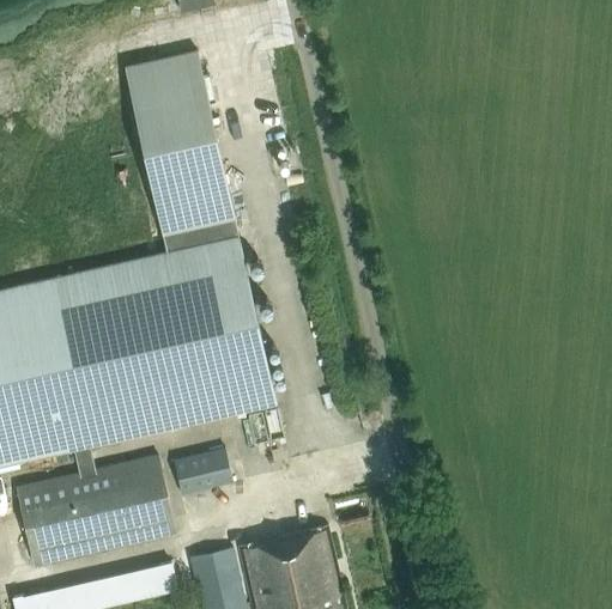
[(90,450),(277,407),(195,53),(123,69),(167,254),(0,291),(0,468),(73,452),(78,474),(16,488),(34,567),(175,535),(157,456),(95,470),(90,450)]
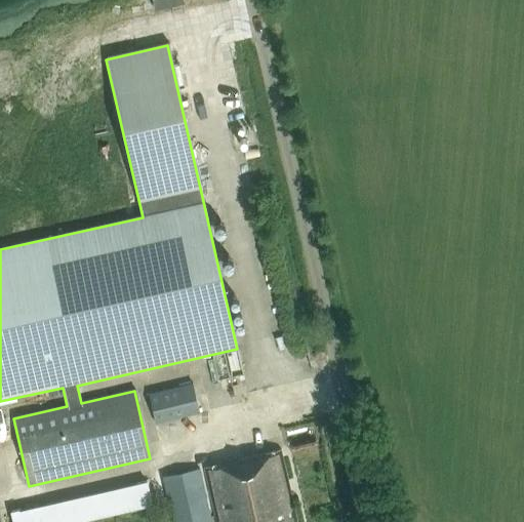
[(0,76),(0,96),(15,93),(11,74),(0,76)]
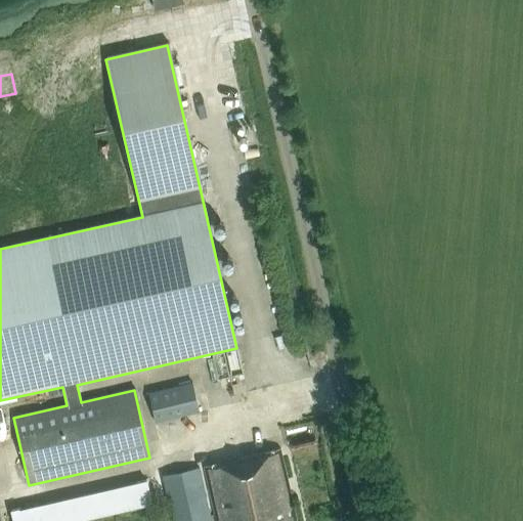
[(149,395),(157,425),(201,415),(193,385),(149,395)]
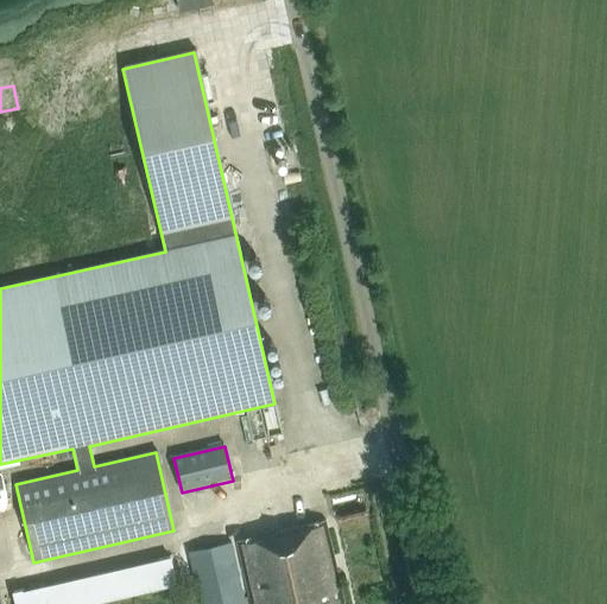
[(343,603),(326,522),(238,542),(251,603),(343,603)]
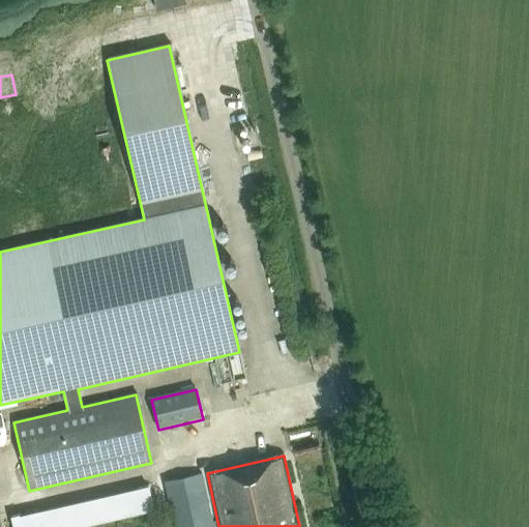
[(198,526),(213,523),(202,474),(166,484),(175,526),(198,526)]
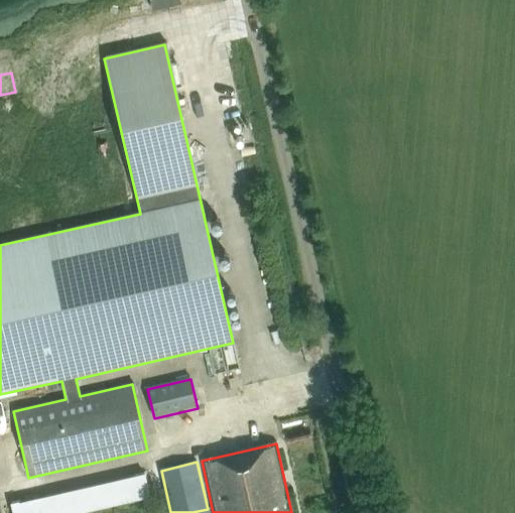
[(87,512),(156,498),(150,473),(15,503),(17,512),(87,512)]
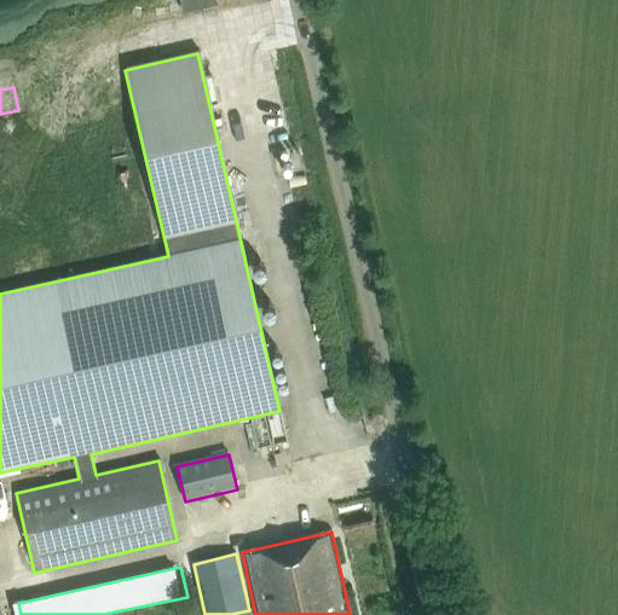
All buildings are outlined.
